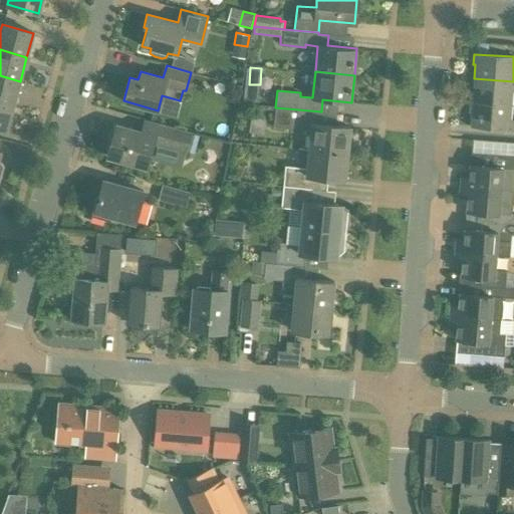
[(0,100),(13,105),(20,81),(0,75),(0,100)]
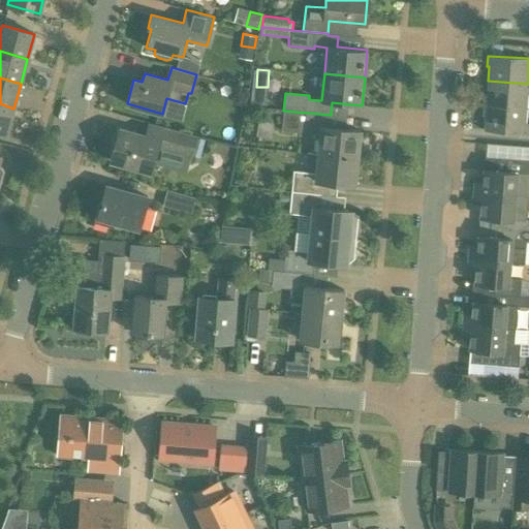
[(528,94),(528,84),(488,81),(487,95),(485,95),(484,104),(525,109),(526,94),(528,94)]
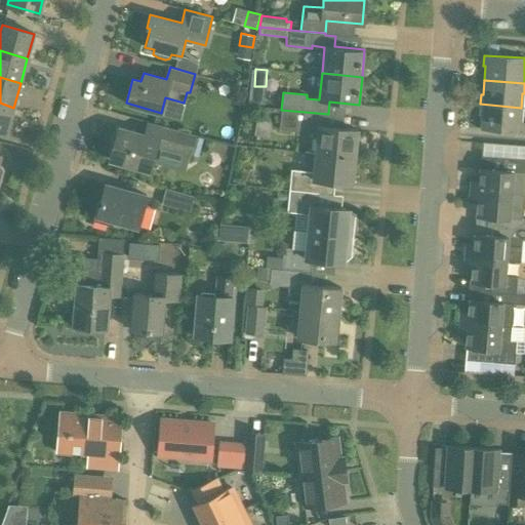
[(249,107),(264,108),(265,91),(250,90),(249,107)]
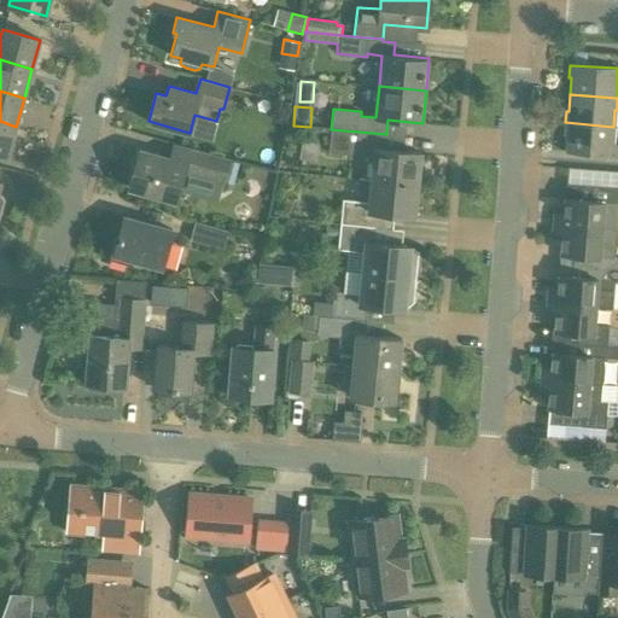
[(0,153),(9,156),(16,127),(0,121),(0,153)]
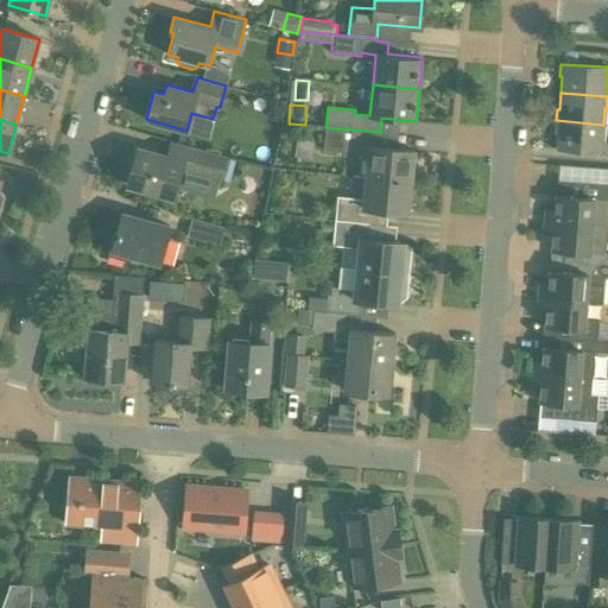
[(607,141),(602,141),(603,125),(556,120),(555,133),(558,133),(557,150),(607,153),(607,141)]
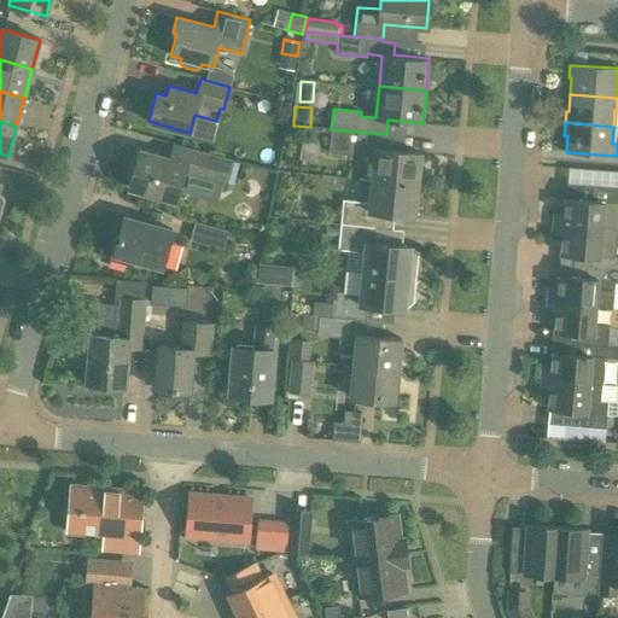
[(385,150),(386,134),(331,129),(330,152),(375,157),(373,180),(417,185),(420,153),(385,150)]
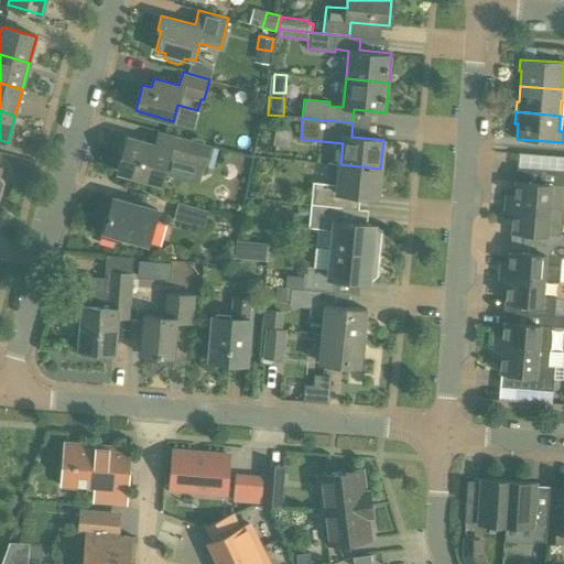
[(161,183),(170,149),(128,138),(118,171),(161,183)]
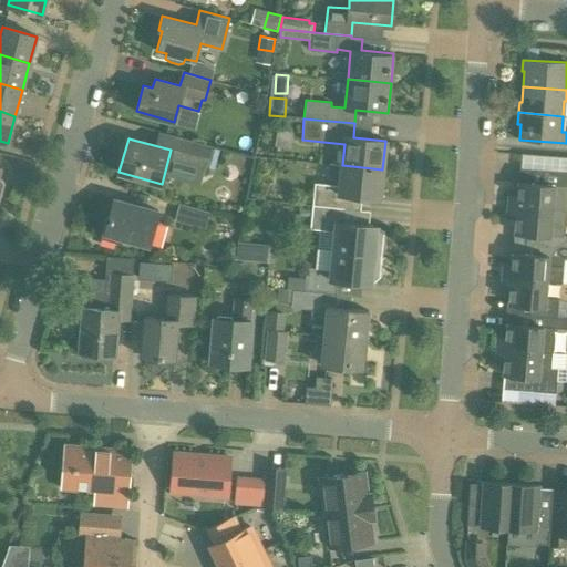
[(205,168),(210,147),(183,138),(176,161),(205,168)]
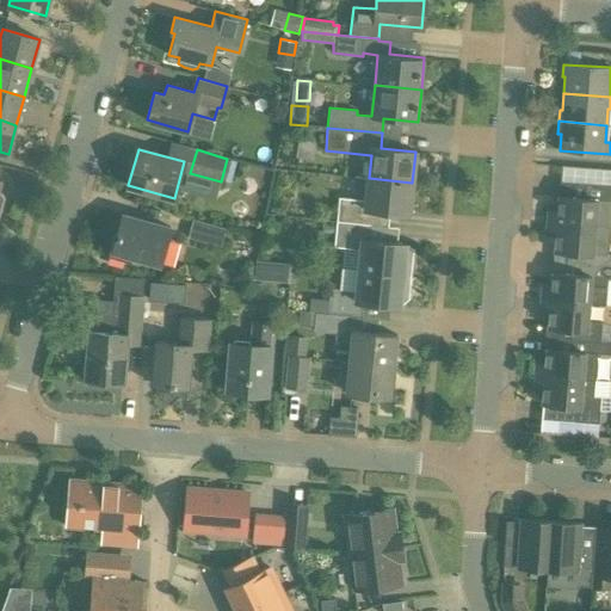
[(409,213),(412,183),(369,178),(366,198),(340,196),(338,221),(370,224),(372,209),(409,213)]
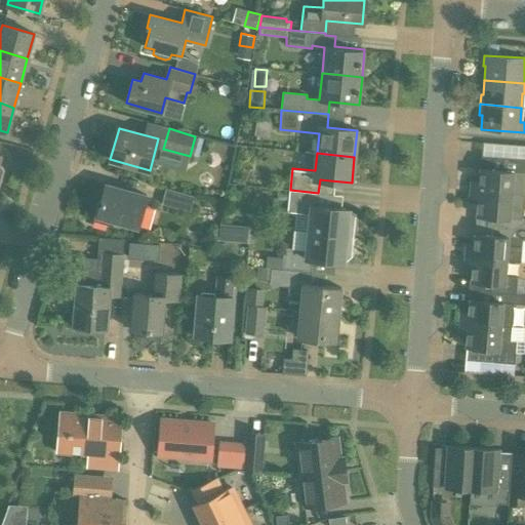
[(470,191),(524,196),(524,158),(502,157),(501,170),(480,168),(479,182),(471,180),(470,191)]
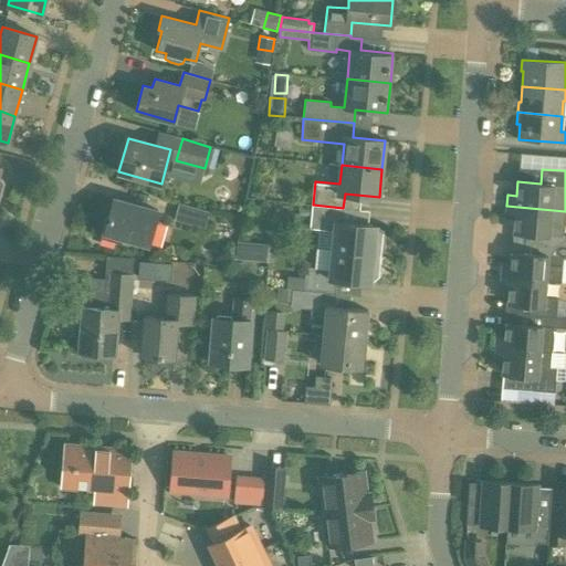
[(147,244),(157,210),(114,199),(108,219),(105,219),(101,237),(122,243),(123,238),(147,244)]
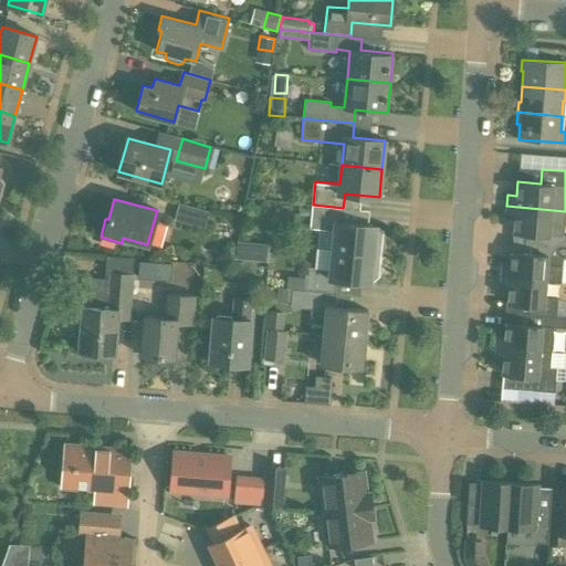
[(207,230),(211,212),(179,202),(175,220),(207,230)]
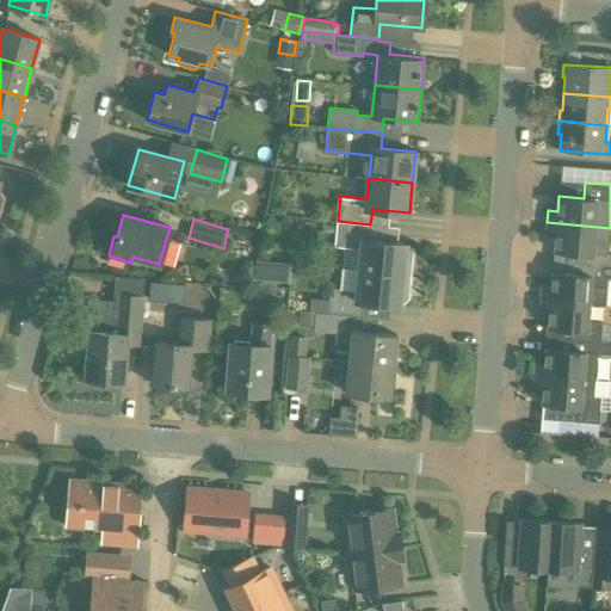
[(369,240),(370,224),(338,221),(334,247),(360,250),(359,270),(409,275),(412,252),(409,247),(406,247),(406,244),(369,240)]
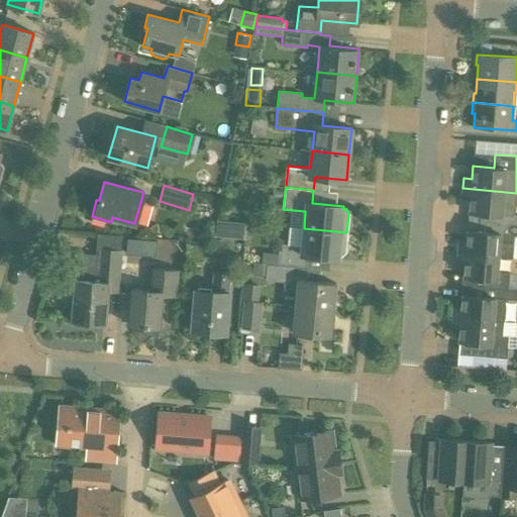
[(516,193),(462,188),(461,199),(470,199),(469,212),(492,214),(491,223),(516,225),(516,214),(514,214),(516,194),(516,193)]
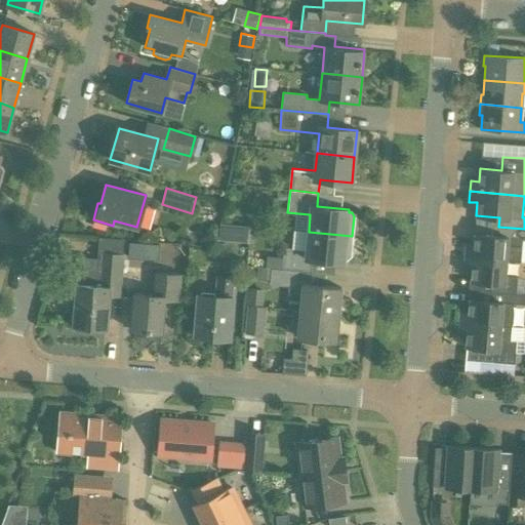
[(323,193),(322,203),(346,205),(347,195),(323,193)]
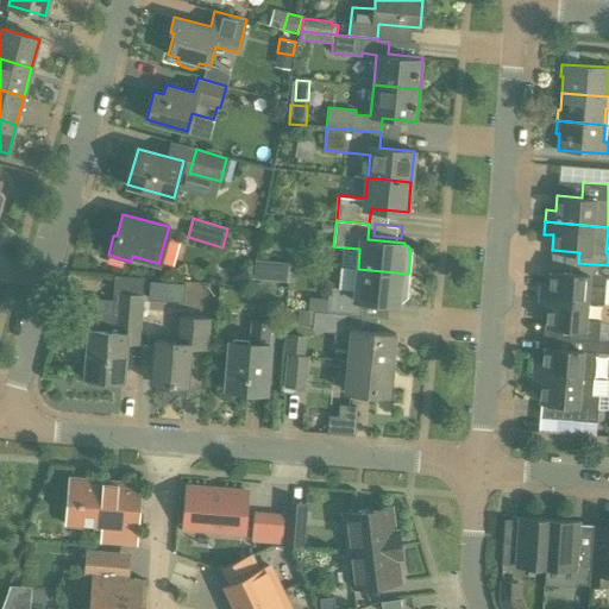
[(268,280),(270,261),(255,259),(253,278),(268,280)]
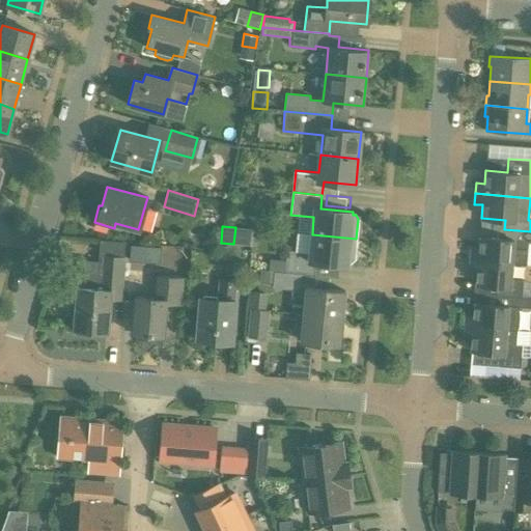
[(530,241),(530,231),(504,229),(503,239),(480,236),(479,250),(471,249),(470,259),(512,263),(527,264),(529,241),(530,241)]
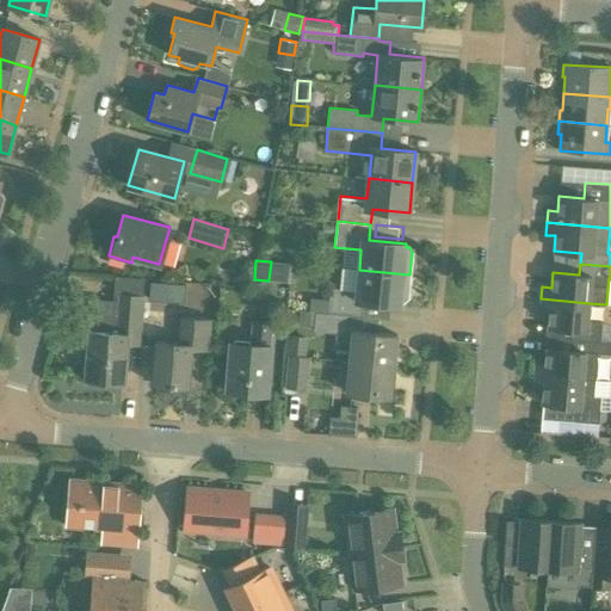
[(359,270),(341,269),(339,289),(329,288),(329,300),(310,297),(309,312),(349,315),(362,316),(363,301),(400,304),(400,302),(403,302),(407,298),(409,275),(359,270)]
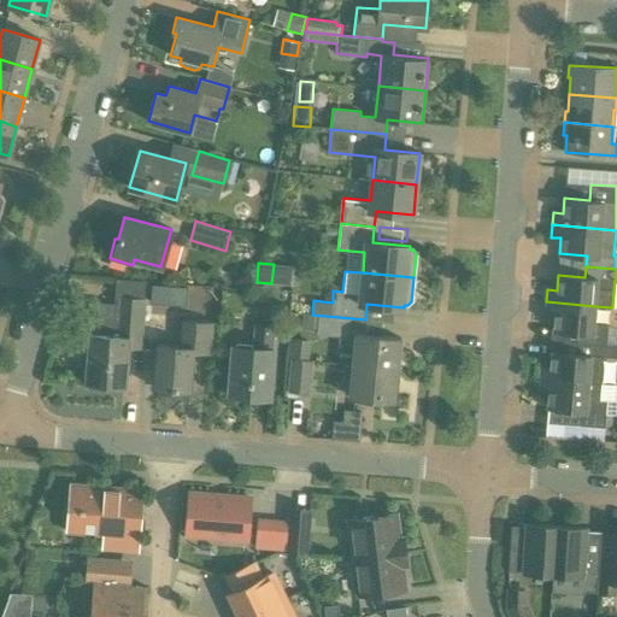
[(90,334),(87,382),(124,385),(128,347),(142,348),(148,282),(122,280),(122,287),(119,322),(92,319),(90,325),(90,334)]
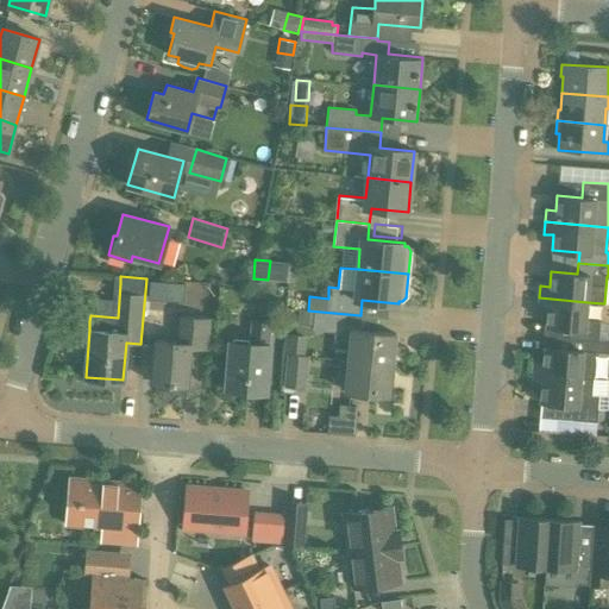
[(149,302),(159,303),(161,284),(150,284),(149,302)]
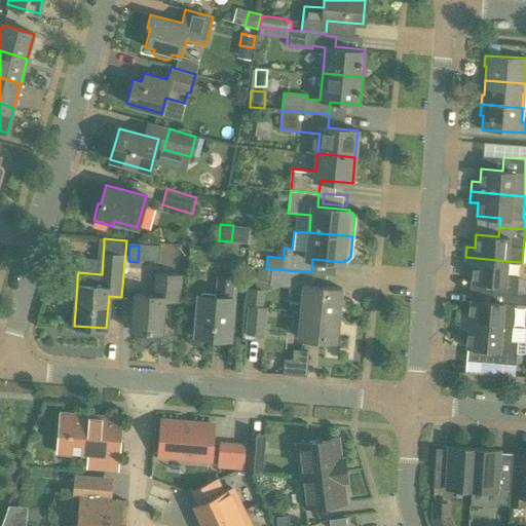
[(506,276),(508,261),(465,257),(464,267),(473,268),(472,282),(493,283),(492,293),(517,295),(517,294),(519,277),(506,276)]
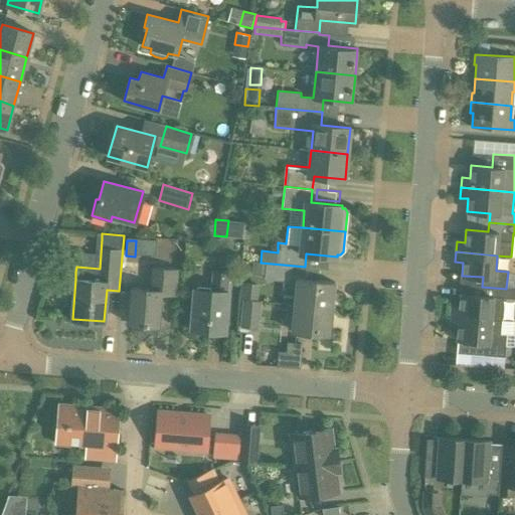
[(261,263),(252,262),(251,274),(265,276),(264,279),(283,281),(283,290),(296,291),(295,305),(332,309),(334,283),(298,279),(297,282),(292,282),(294,266),(261,263)]
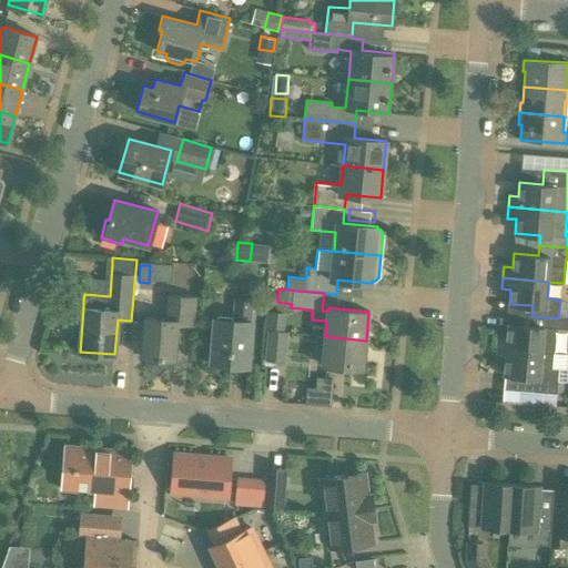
[(195,327),(199,295),(166,293),(164,318),(145,317),(142,356),(174,359),(176,325),(195,327)]
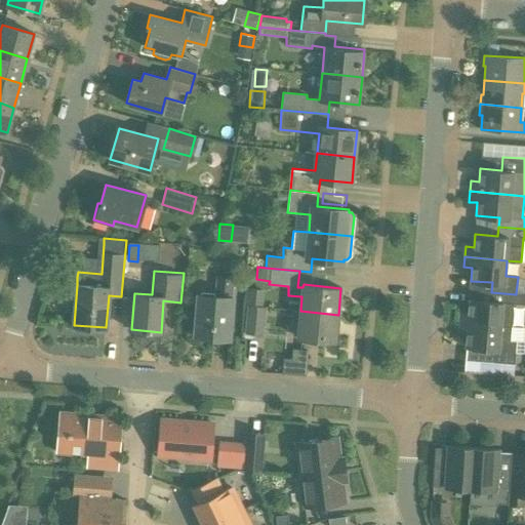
[(233,296),(235,277),(216,275),(214,295),(199,294),(195,334),(229,337),(233,296)]
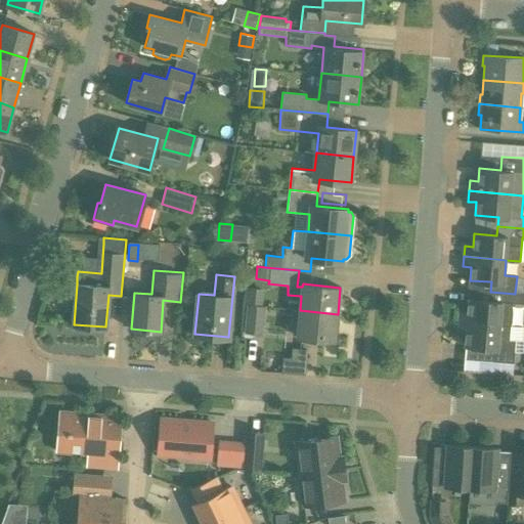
[(523,294),(515,293),(515,294),(490,292),(489,301),(469,299),(468,312),(460,311),(459,321),(511,326),(513,303),(523,303),(523,294)]
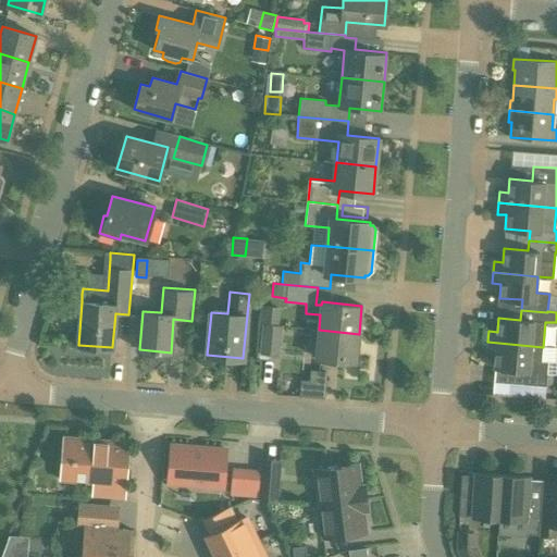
[(280,356),(283,325),(262,323),(260,354),(280,356)]
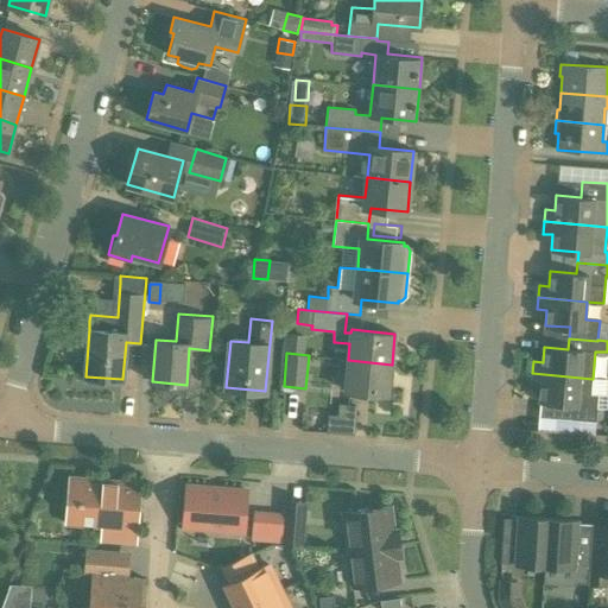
[(388,394),(392,365),(348,360),(346,390),(388,394)]
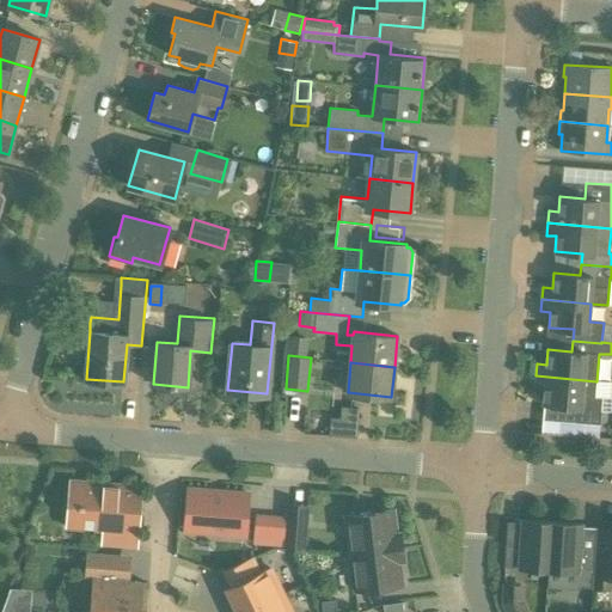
[(595,397),(597,381),(536,375),(534,387),(544,389),(543,404),(568,405),(567,421),(600,424),(601,398),(595,397)]
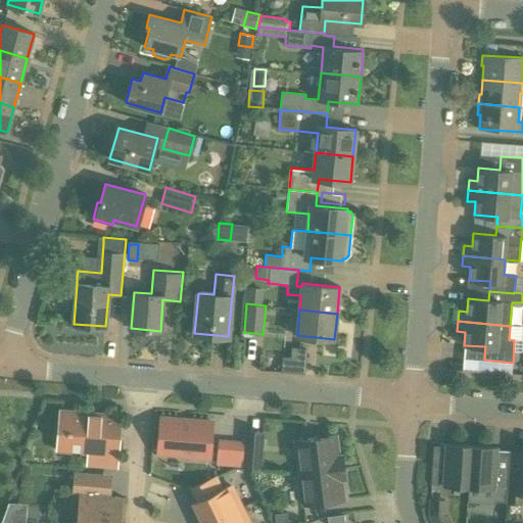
[(306,371),(308,347),(289,346),(287,370),(306,371)]
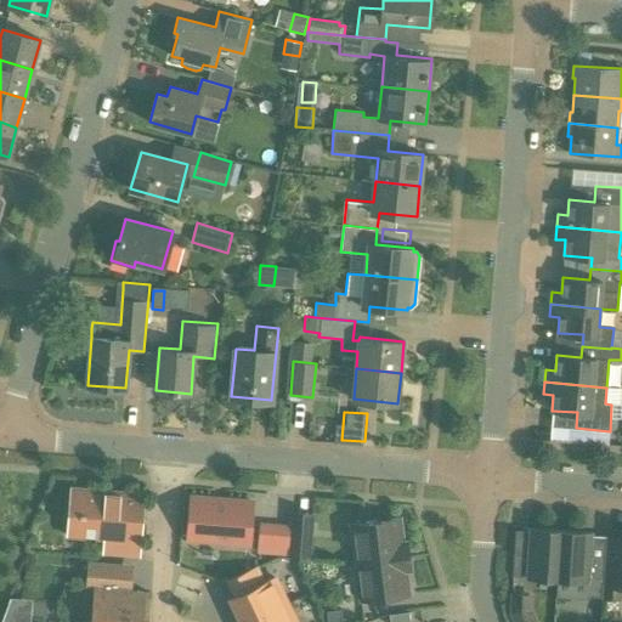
[(71,536),(140,542),(145,493),(74,487),(71,536)]
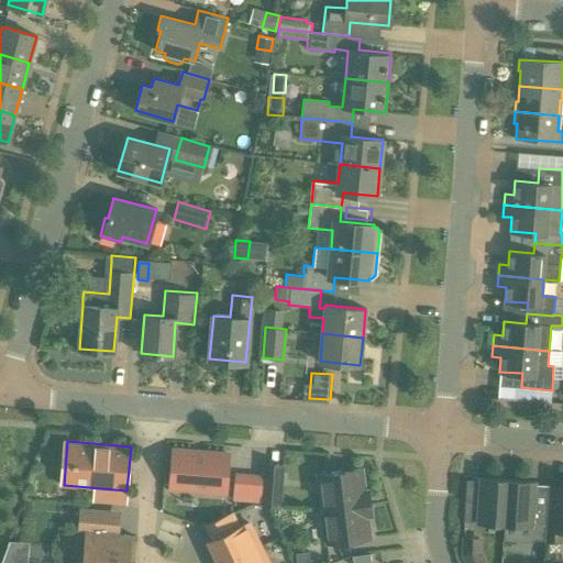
[(173,450),(169,487),(225,492),(229,454),(173,450)]
